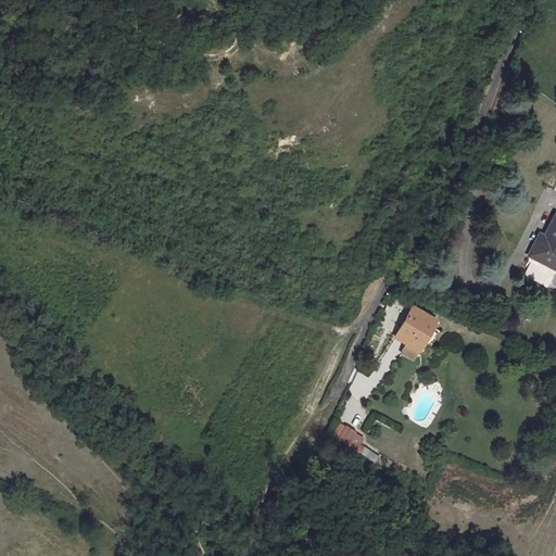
[(555,211),(554,216),(555,217),(555,250),(542,244),(541,245),(534,257),(555,267),(555,211)]
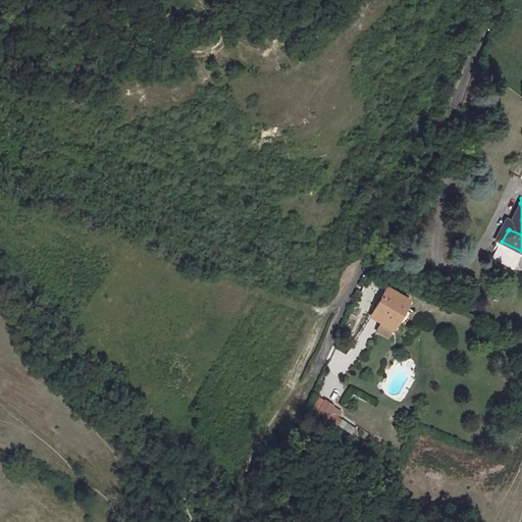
[(521,204),(520,203),(512,220),(509,229),(521,235),(521,204)]
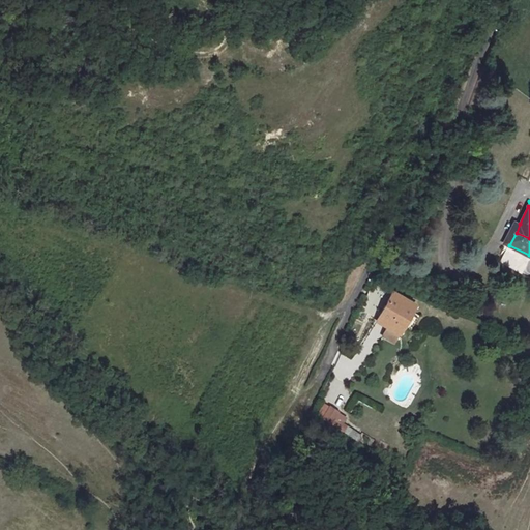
[(516,234),(509,231),(503,242),(509,245),(516,234)]
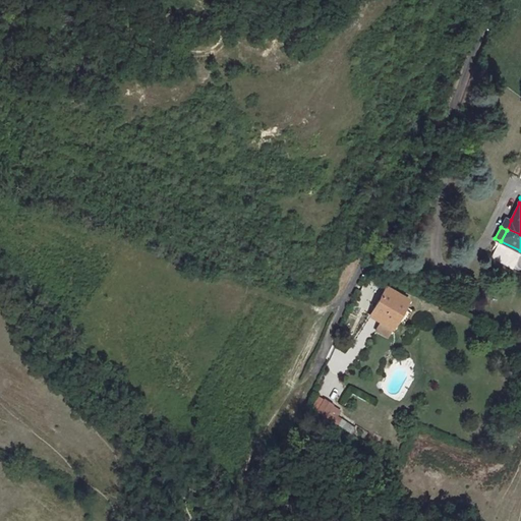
[(489,258),(512,269),(519,253),(498,243),(489,258)]
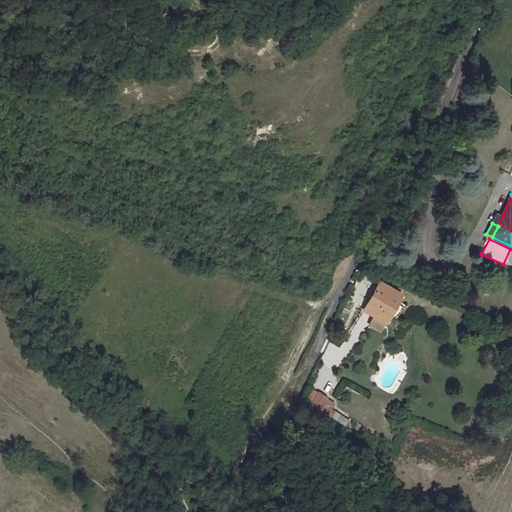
[(365,308),(376,314),(386,320),(402,294),(380,281),(365,308)]
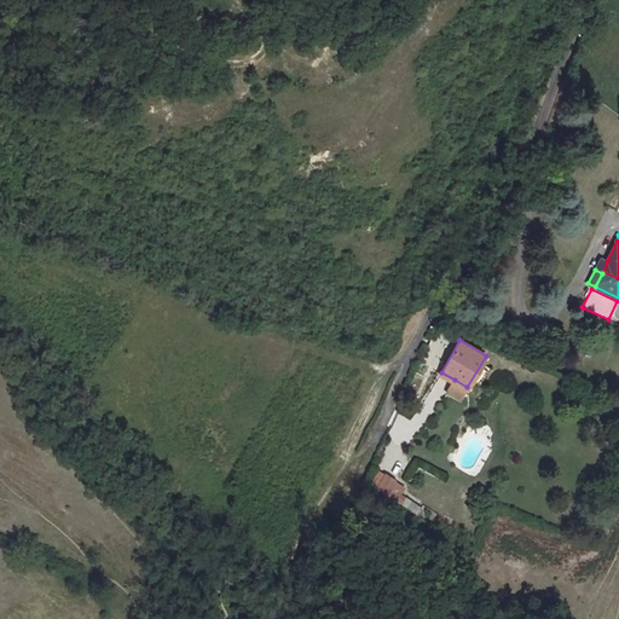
[(461,397),(463,393),(467,387),(455,380),(451,386),(449,389),(461,397)]
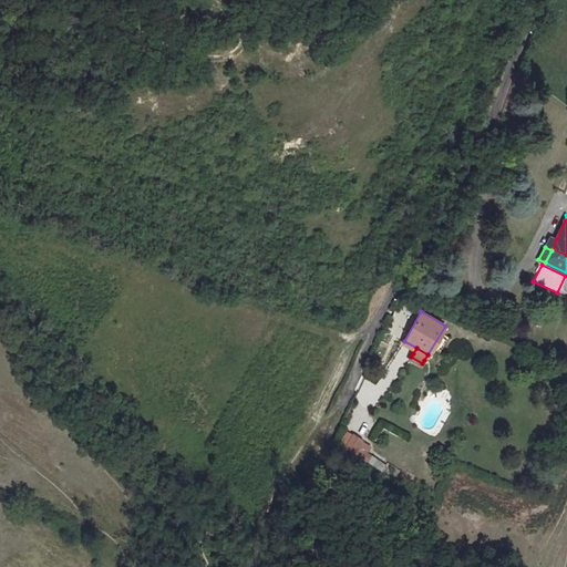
[(346,431),(336,449),(364,464),(374,445),(346,431)]
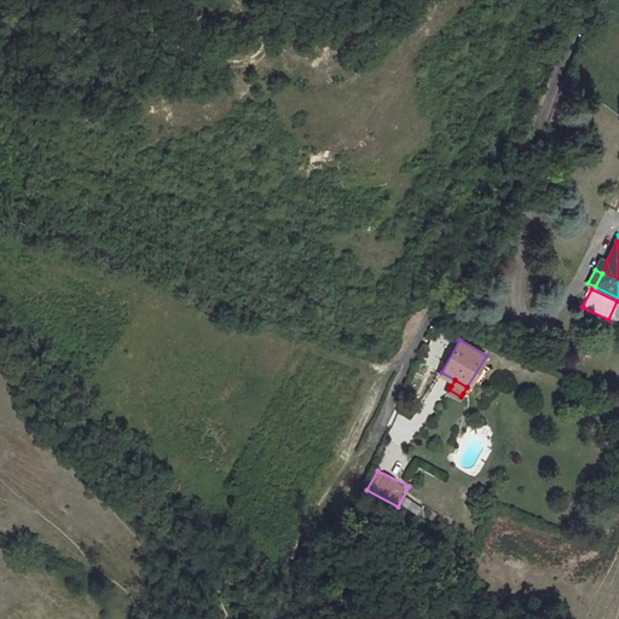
[(411,497),(403,502),(414,518),(421,512),(411,497)]
